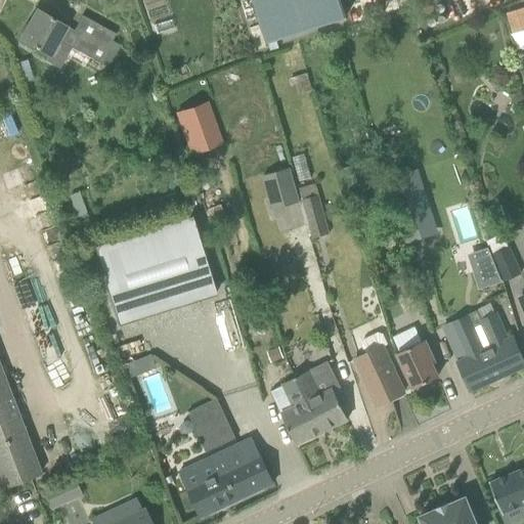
[(340,0),(254,0),(268,41),(346,16),(340,0)]
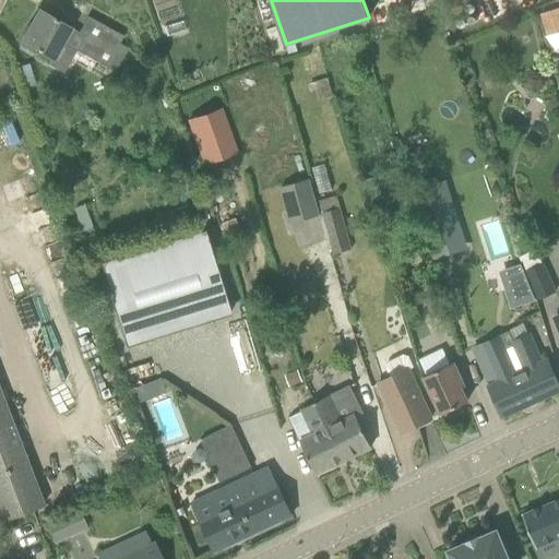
[(558,6),(540,11),(551,50),(558,48),(558,6)]
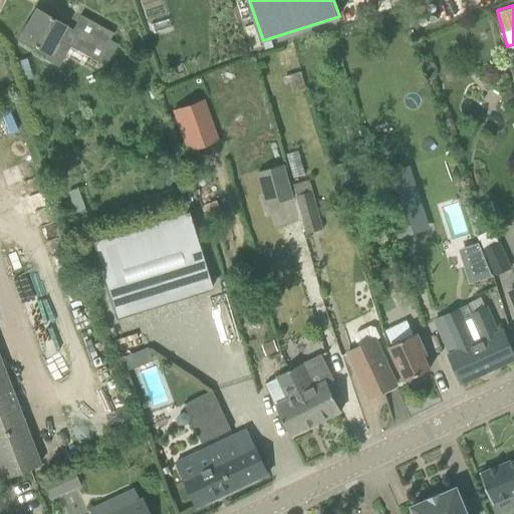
[(21,35),(19,38),(47,54),(56,39),(97,61),(113,33),(80,15),(72,30),(36,9),(27,26),(25,25),(19,34),(21,35)]
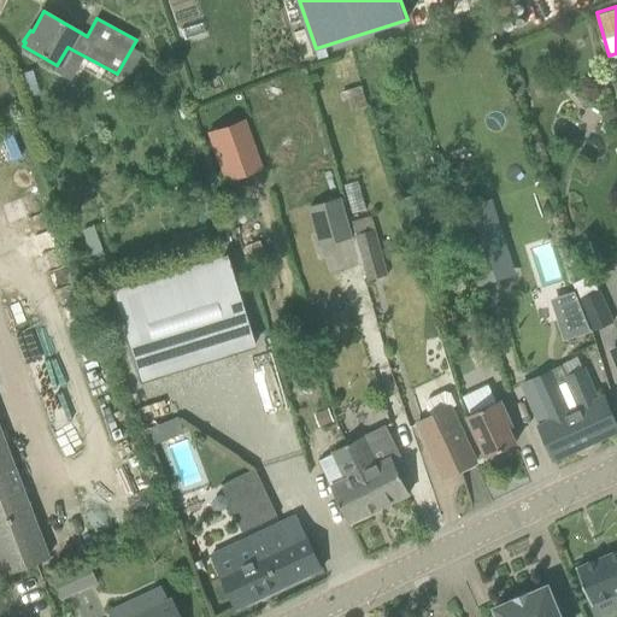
[(246,123),(209,134),(223,181),(224,180),(223,177),(240,171),(241,175),(260,169),(246,123)]
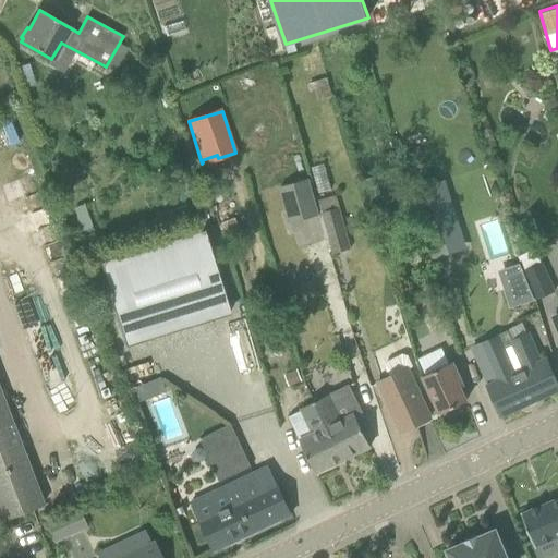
[(319,214),(310,179),(280,186),(290,222),(319,214)]
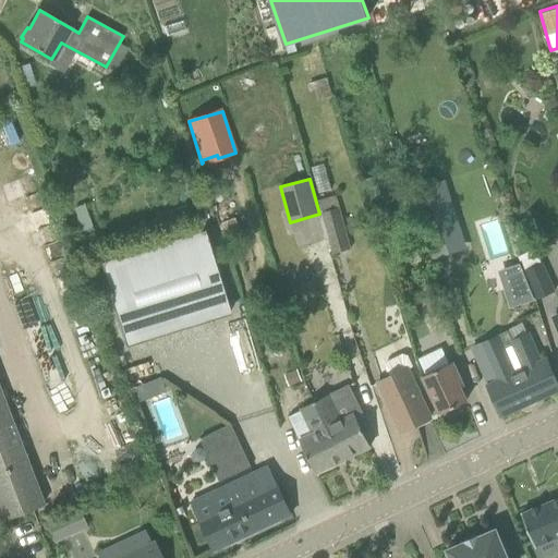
[(445,180),(424,186),(411,191),(433,258),(465,247),(445,180)]
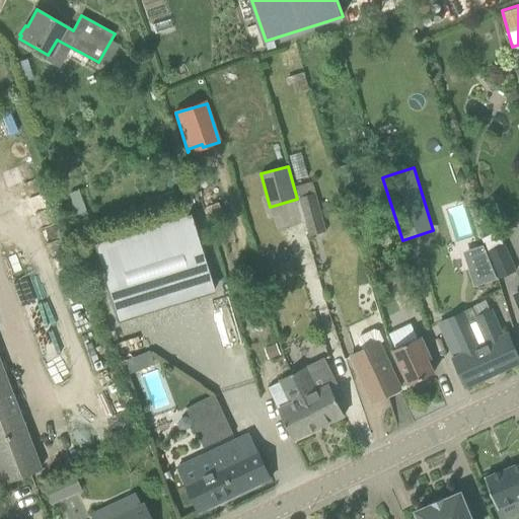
[(316,193),(299,198),(309,235),(326,231),(316,193)]
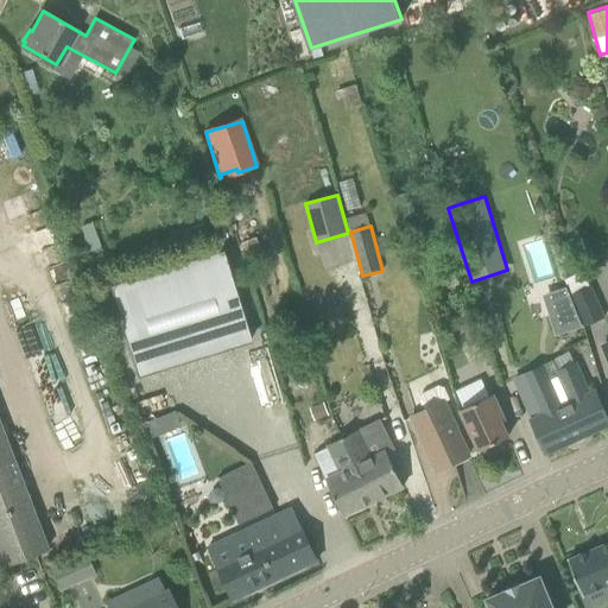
[(251,341),(222,249),(107,285),(137,377),(251,341)]
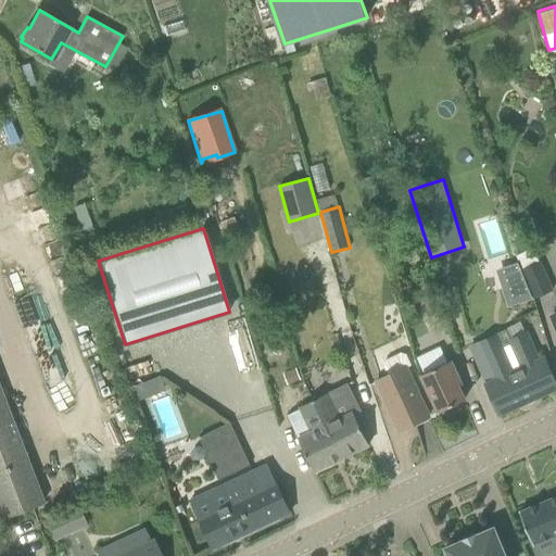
[(522,269),(526,277),(535,298),(553,290),(541,262),(523,269),(522,269)]
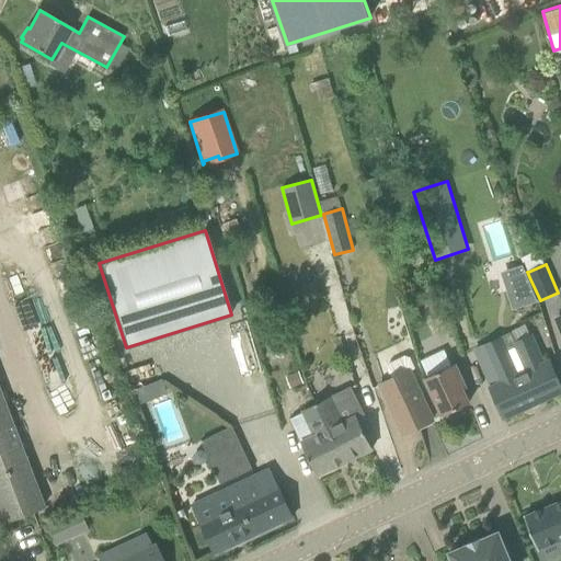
[(491,387),(504,419),(560,393),(560,384),(550,359),(544,363),(531,335),(517,342),(513,332),(484,345),(500,384),(491,387)]
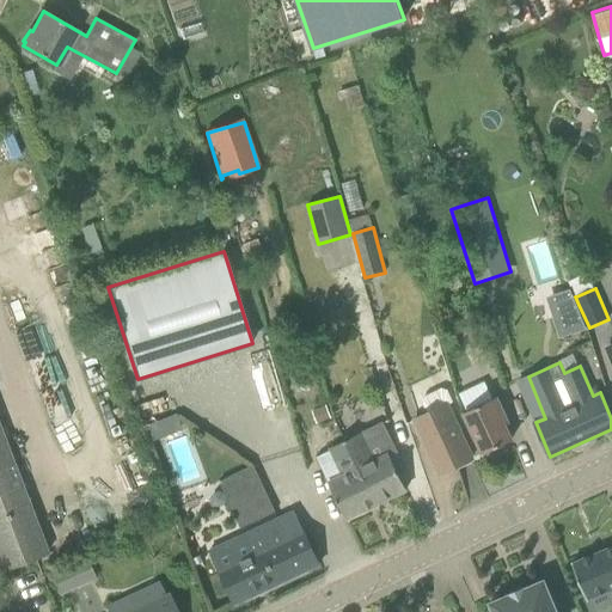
[(505,424),(508,423),(496,397),(465,412),(484,453),(512,440),(505,424)]
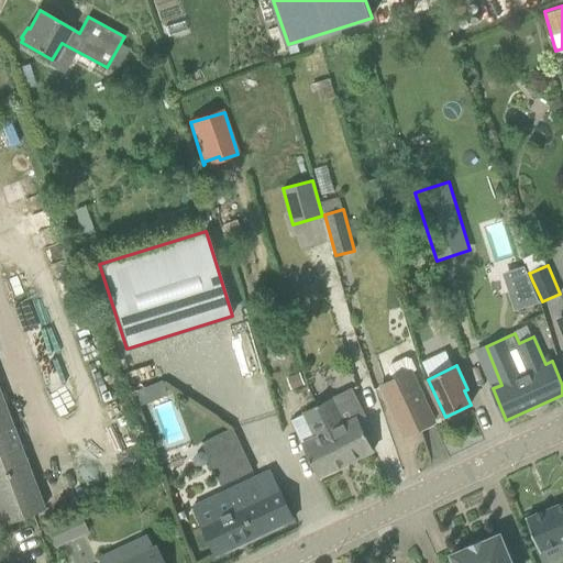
[(300,370),(290,374),(295,387),(306,383),(300,370)]
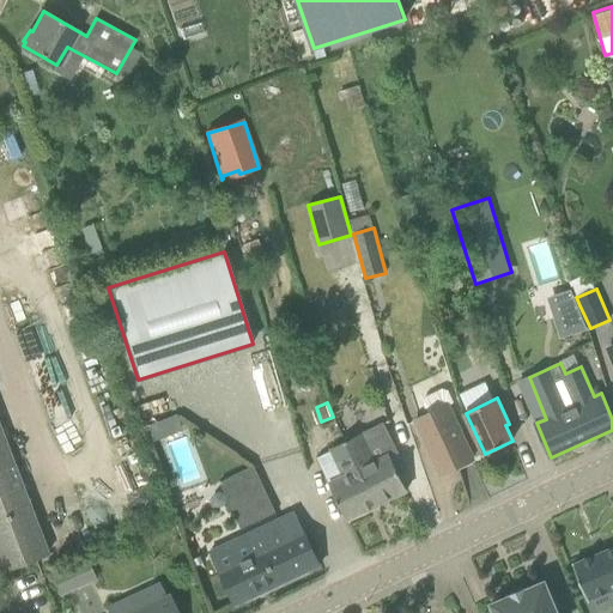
[(448,404),(416,419),(442,474),(473,459),(463,437),(448,404)]
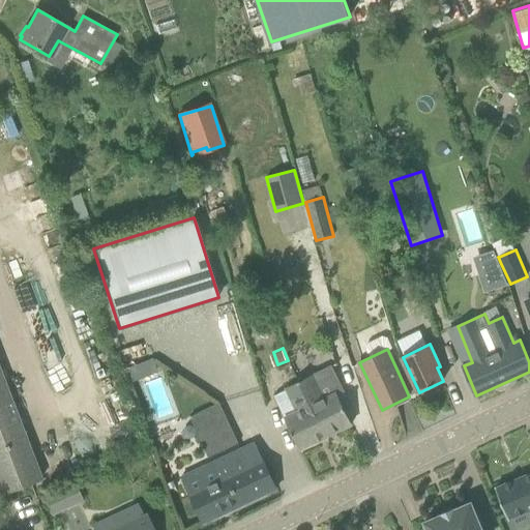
[(133,364),(123,367),(128,381),(138,378),(133,364)]
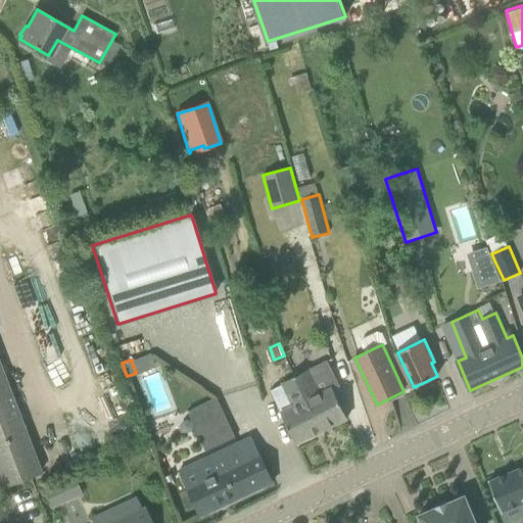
[(310,370),(296,376),(322,430),(347,418),(334,389),(339,387),(327,360),(308,369),(310,370)]
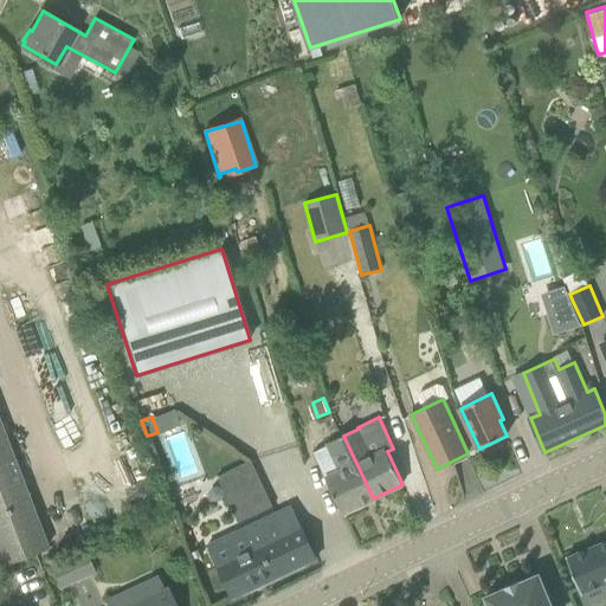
[(0,565),(0,566),(46,548),(0,425),(0,565)]
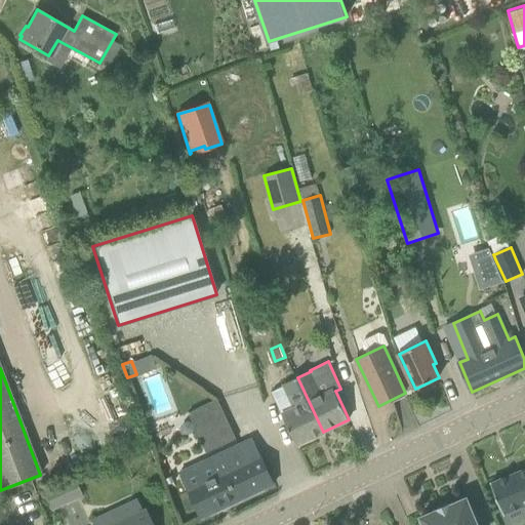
[(296,407),(283,414),(297,444),(323,432),(297,377),(285,384),(296,407)]
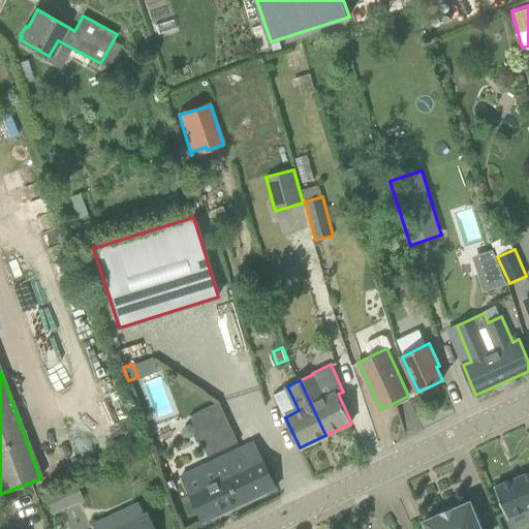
[(207,456),(239,442),(219,399),(188,413),(207,456)]
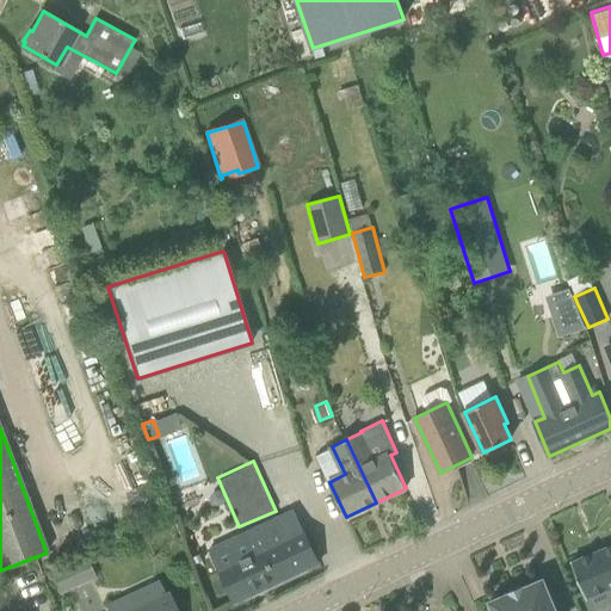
[(235,603),(320,563),(303,529),(287,537),(277,518),(241,535),(251,554),(218,568),(235,603)]
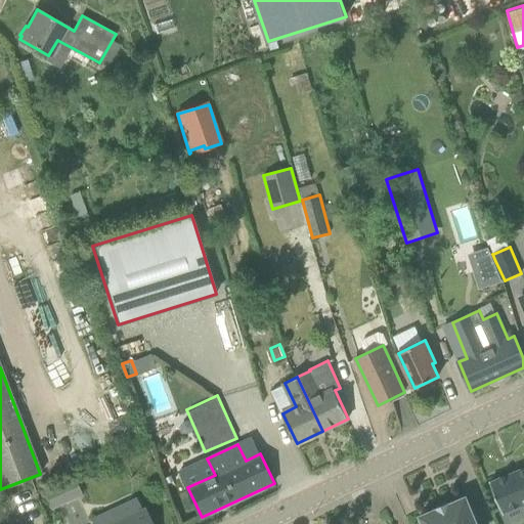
[(523,471),(491,485),(504,516),(523,507),(523,471)]
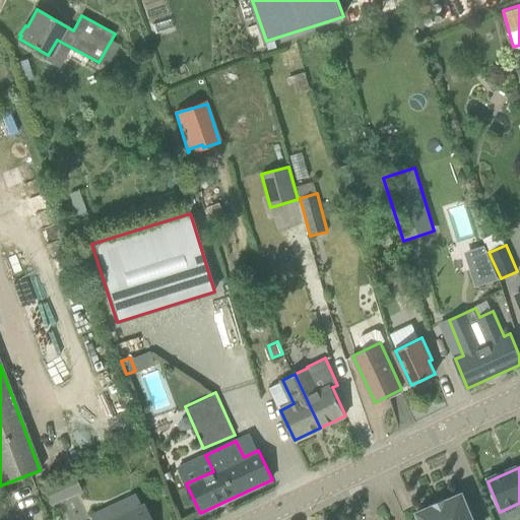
[(52,504),(80,490),(73,471),(44,486),(52,504)]
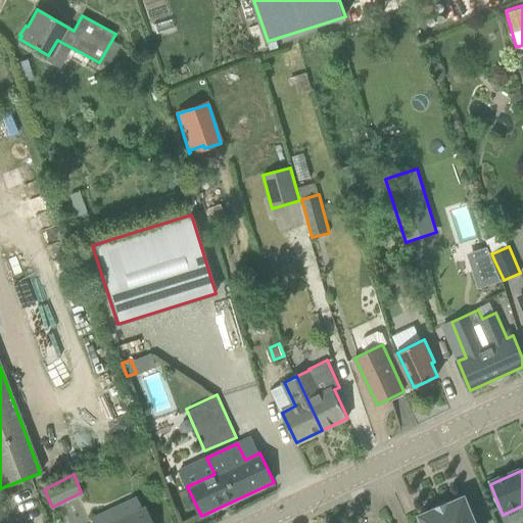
[(476,522),(465,496),(448,504),(447,502),(435,507),(436,509),(420,515),(422,522),(476,522)]
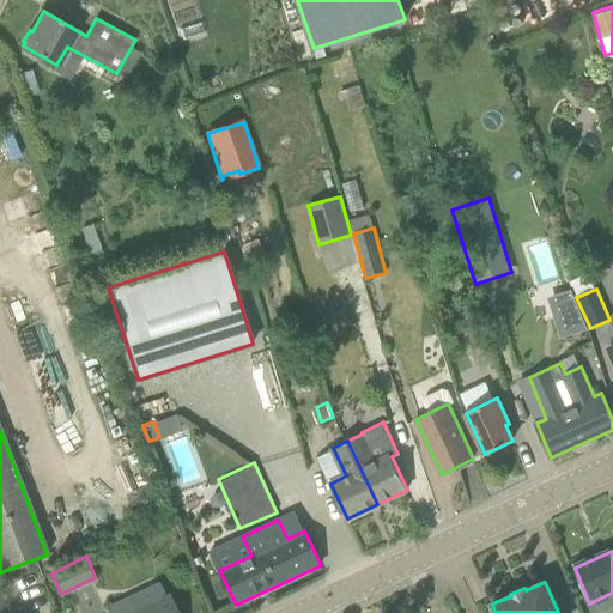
[(177,612),(169,594),(165,596),(159,583),(107,607),(108,612),(177,612)]
